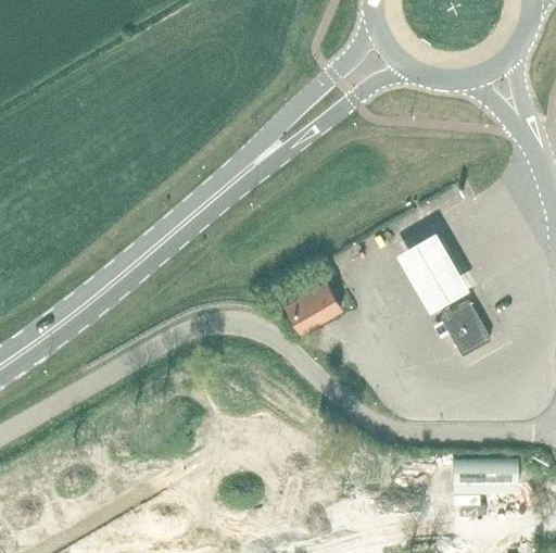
[(437,234),(399,255),(431,313),(469,291),(437,234)]
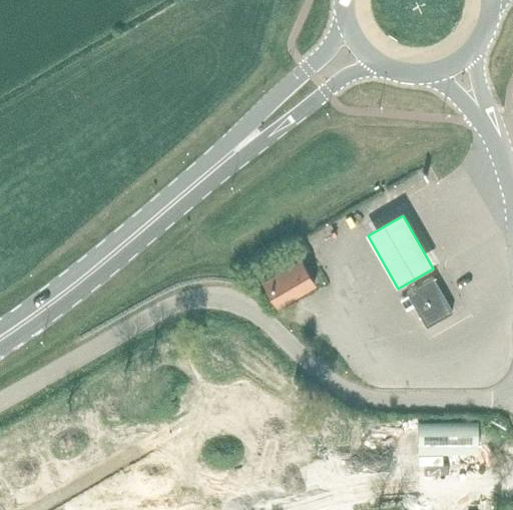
[(278,308),(316,286),(302,263),(264,285),(278,308)]
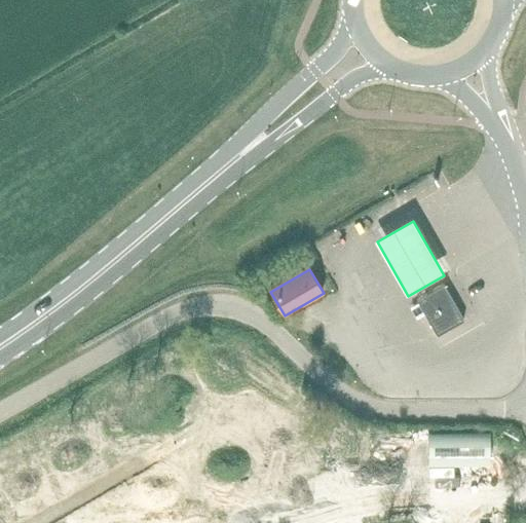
[(444,287),(417,302),(438,338),(464,323),(444,287)]
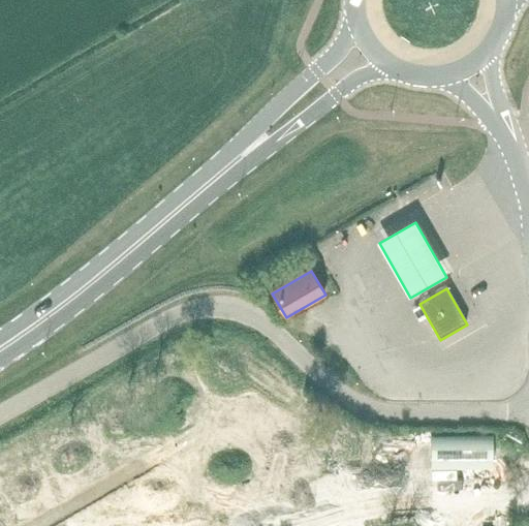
[(63,432),(37,434),(38,442),(63,441),(63,432)]
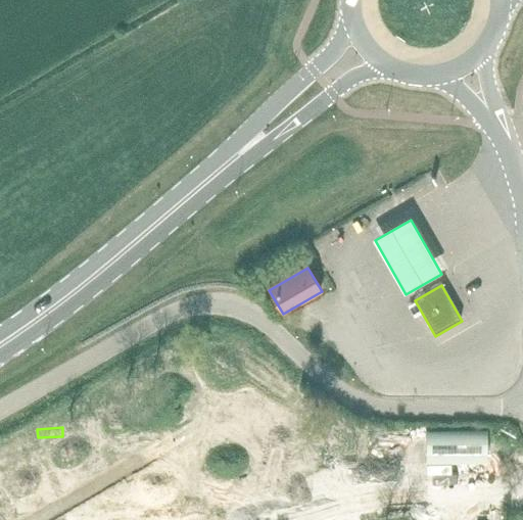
[(495,434),(427,434),(427,465),(495,465),(495,434)]
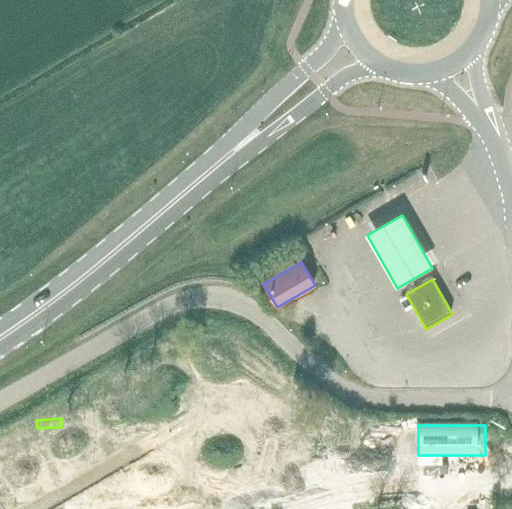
[(0,454),(0,466),(16,460),(12,449),(0,454)]
